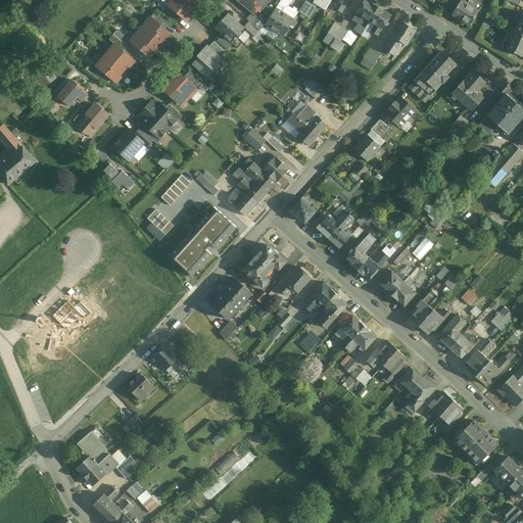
[(194,12),(179,0),(173,0),(169,6),(186,20),(194,12)]
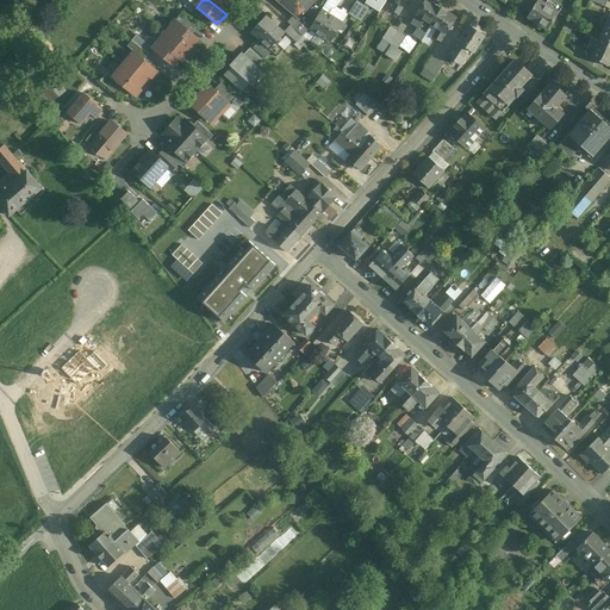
[(230,0),(209,0),(226,14),(235,4),(230,0)]
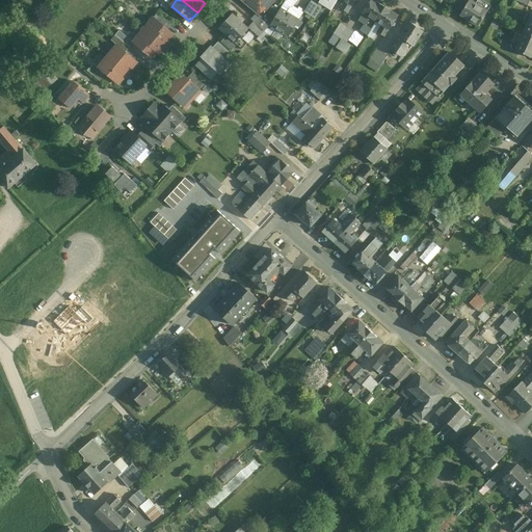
[(272,0),(243,0),(261,14),(272,0)]
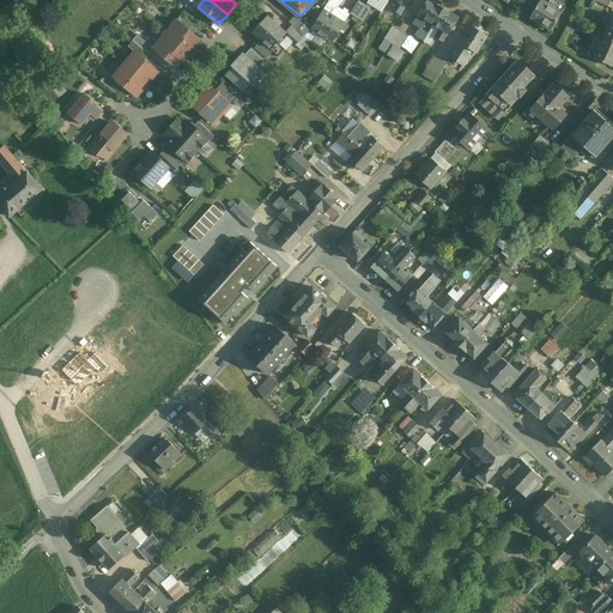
[(410,0),(395,0),(398,1),(392,10),(401,16),(410,0)]
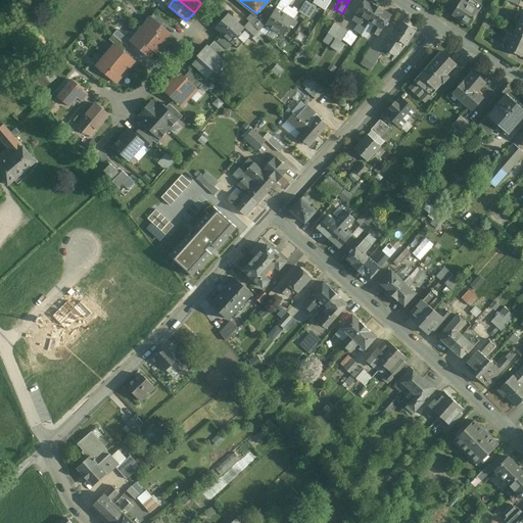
[(378,7),(367,0),(364,0),(352,19),(361,25),(365,17),(370,20),(378,7)]
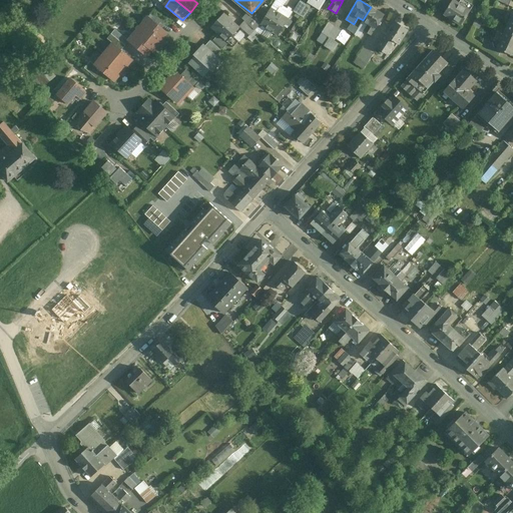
[(471,11),(453,0),(452,0),(444,14),(462,25),(471,11)]
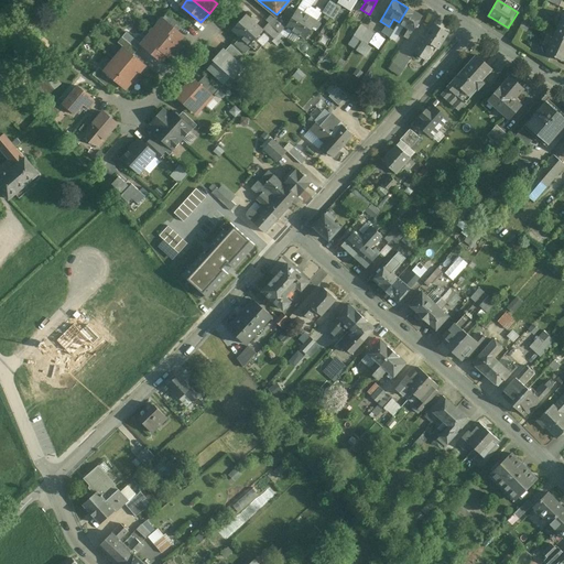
[(336,18),(340,6),(329,1),(324,13),(336,18)]
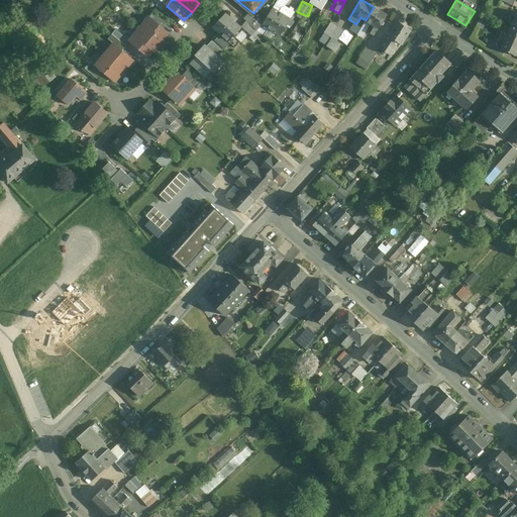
[(388,15),(375,7),(374,7),(366,20),(371,24),(367,30),(374,35),(388,15)]
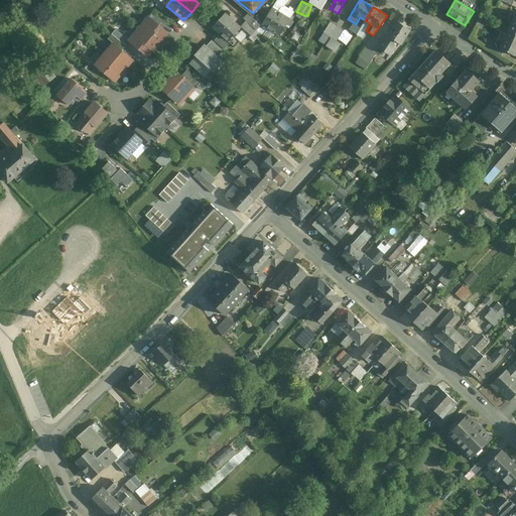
[(290,19),(272,8),(265,20),(262,24),(280,35),(290,19)]
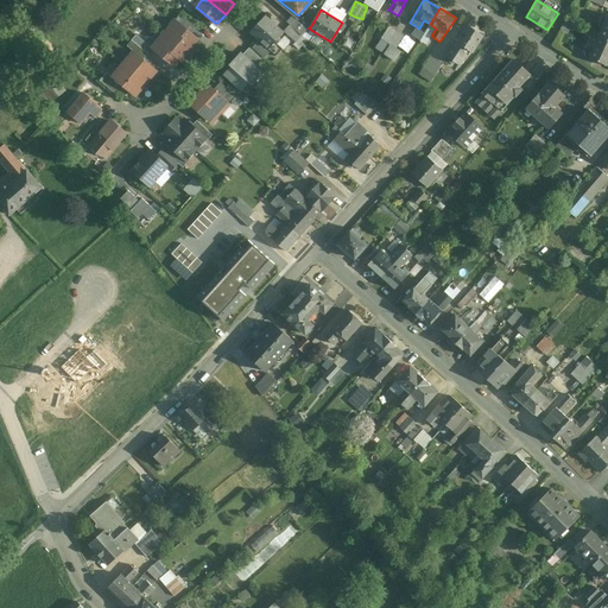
[(312,24),(301,13),(298,16),(296,19),(308,30),(306,30),(308,31),(309,29),(312,24)]
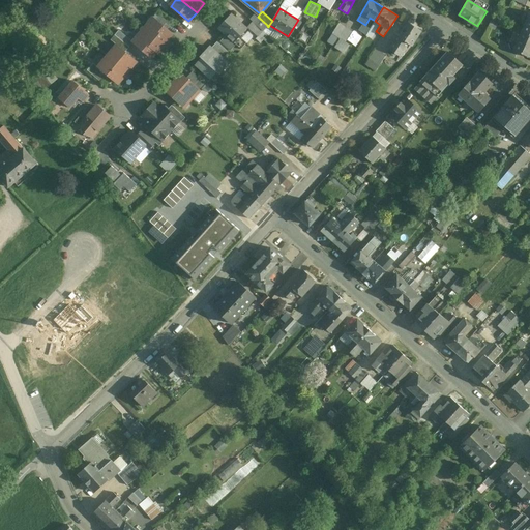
[(162,17),(157,13),(153,18),(154,20),(157,22),(162,17)]
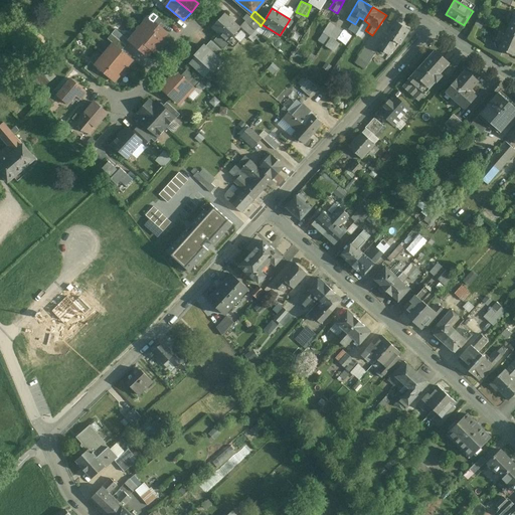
[(233,20),(225,13),(212,27),(220,35),(215,40),(222,46),(227,41),(234,47),(240,41),(235,37),(237,34),(235,33),(239,28),(232,22),(233,20)]
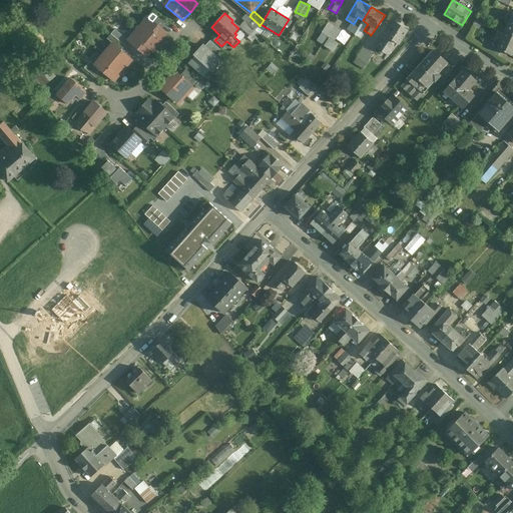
[(260,25),(249,16),(244,21),(254,30),(259,25),(260,25)]
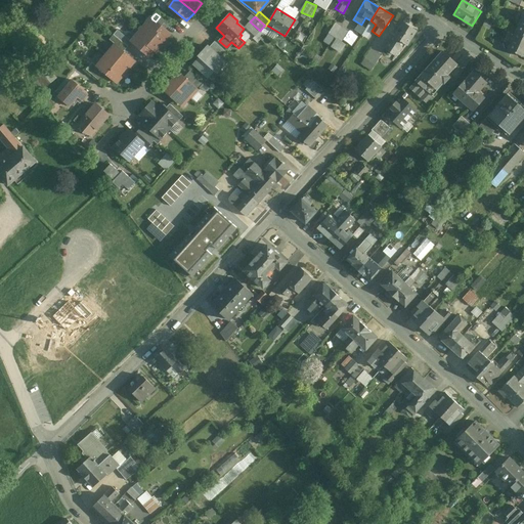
[(156,22),(153,19),(144,30),(142,32),(163,49),(169,43),(166,40),(171,34),(166,30),(165,30),(156,22)]
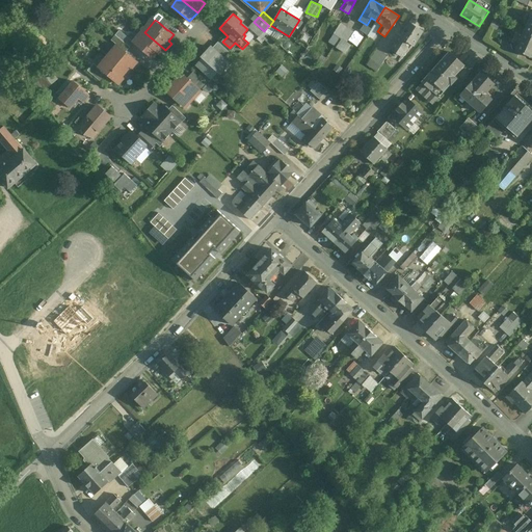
[(264,31),(254,22),(248,27),(259,36),(264,31)]
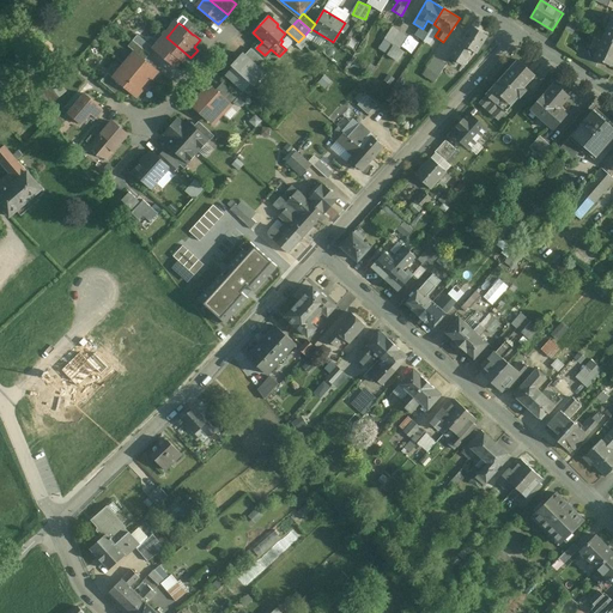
[(487,36),(471,25),(450,56),(462,65),(472,50),(477,53),(487,36)]
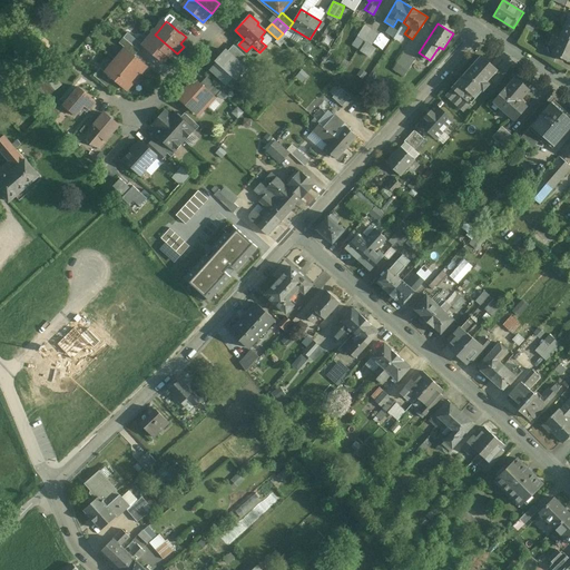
[(365,25),(357,36),(364,40),(372,29),(365,25)]
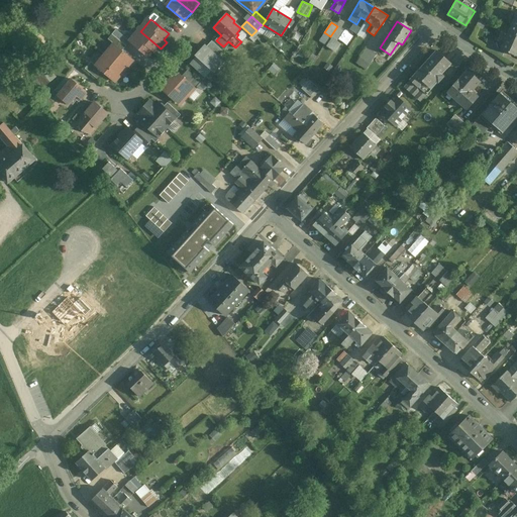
[(337,26),(330,36),(337,40),(343,30),(337,26)]
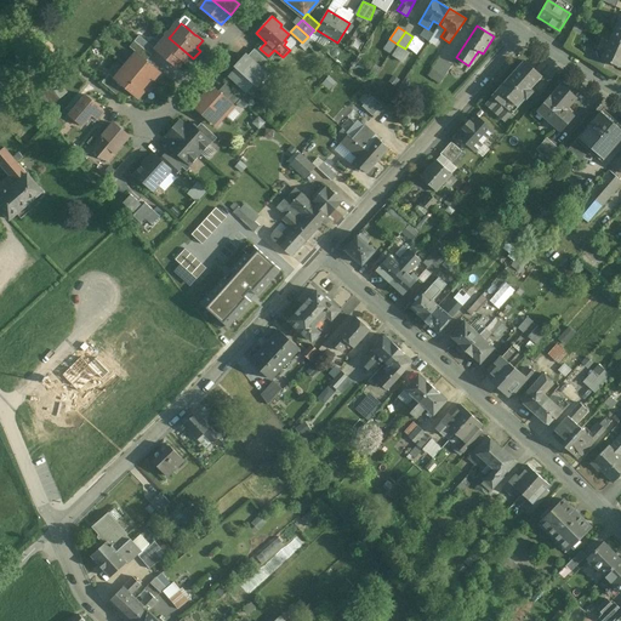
[(146,41),(140,35),(135,41),(141,46),(146,41)]
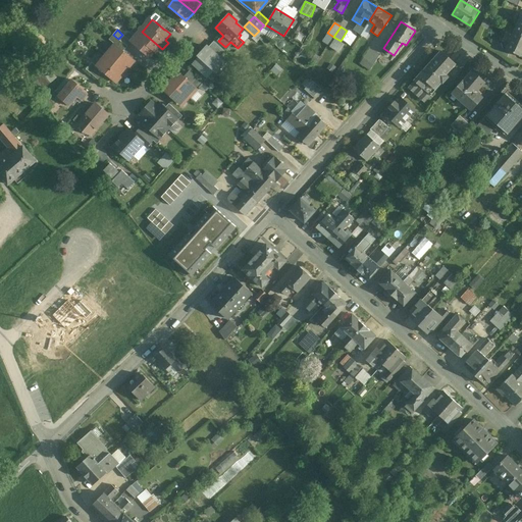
[(521,55),(521,34),(514,31),(513,35),(506,32),(503,39),(509,42),(506,49),(521,56),(521,55)]
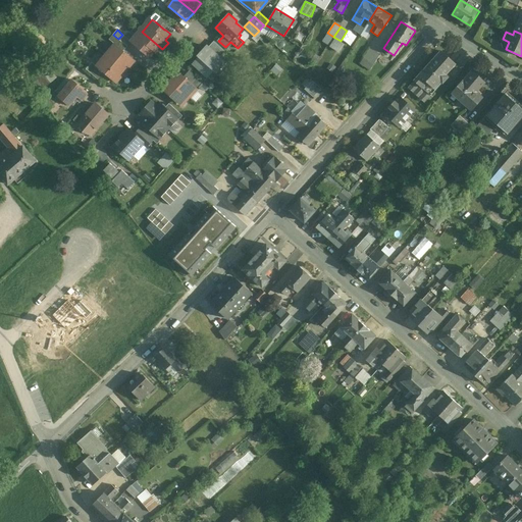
[(162,49),(142,32),(142,33),(133,43),(145,53),(150,57),(155,51),(158,54),(162,49)]
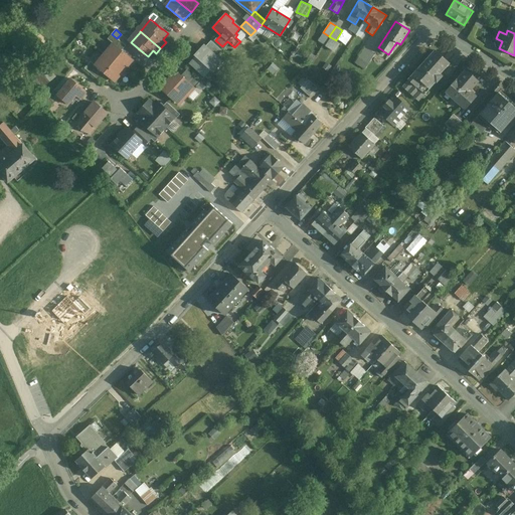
[(117,38),(112,34),(108,39),(113,43),(117,38)]
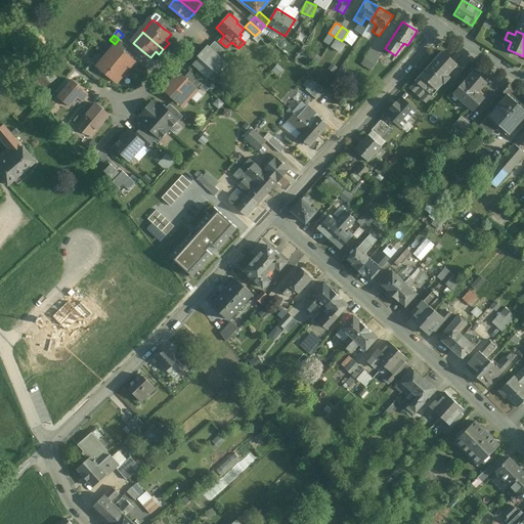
[(227,53),(215,41),(209,47),(222,59),(227,53)]
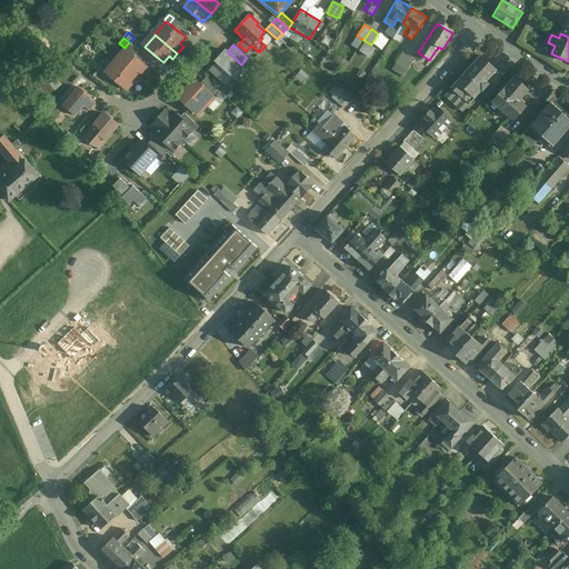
[(147,66),(127,49),(117,61),(135,76),(139,71),(140,72),(147,66)]
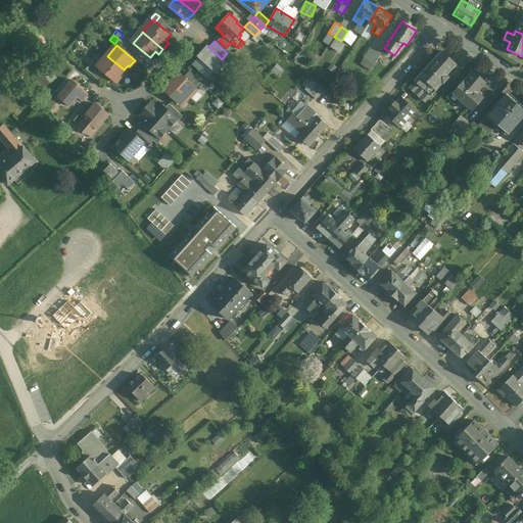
[(208,47),(207,46),(198,56),(200,57),(193,64),(208,78),(215,70),(217,73),(226,63),(222,59),(208,47)]
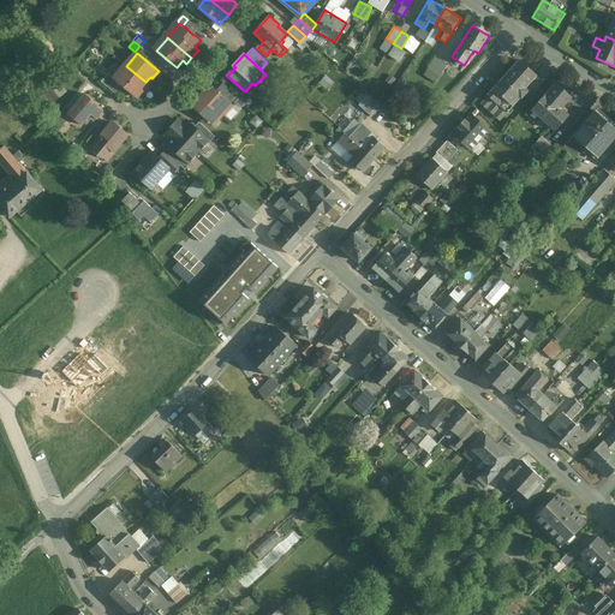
[(442,60),(435,57),(428,69),(434,72),(442,60)]
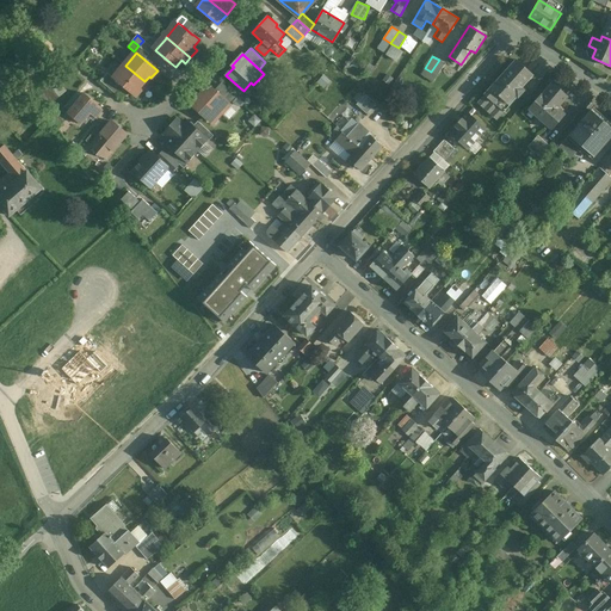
[(439,60),(431,72),(437,75),(444,63),(439,60)]
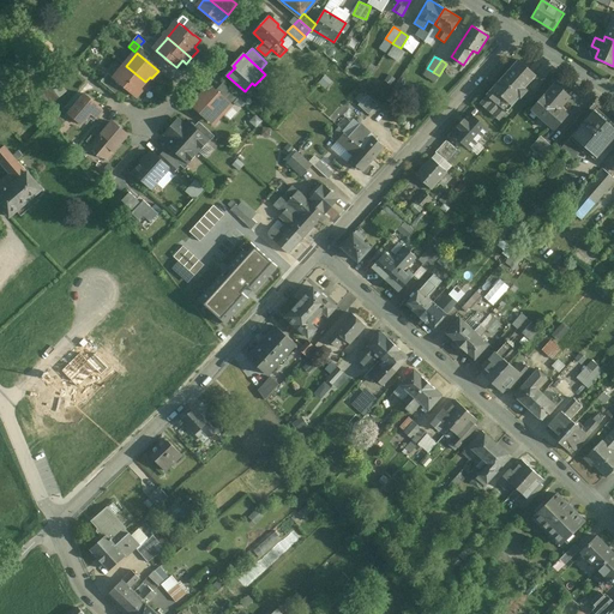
[(519,60),(487,95),(492,100),(485,107),(494,116),(503,109),(506,113),(521,97),(522,97),(527,91),(527,90),(524,88),(536,76),(519,60)]
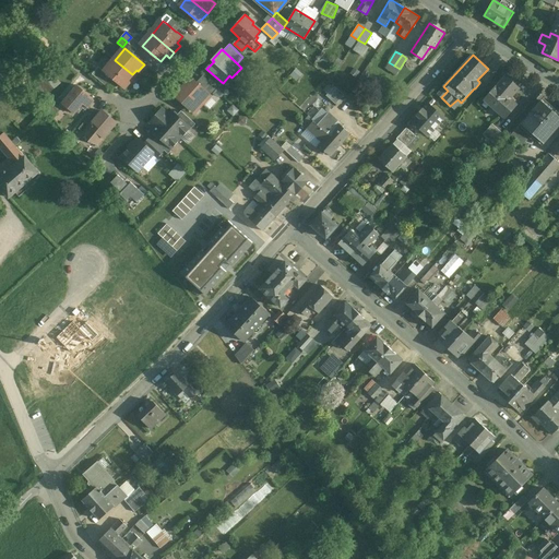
[(132,74),(115,60),(105,72),(123,88),(130,82),(128,80),(132,74)]
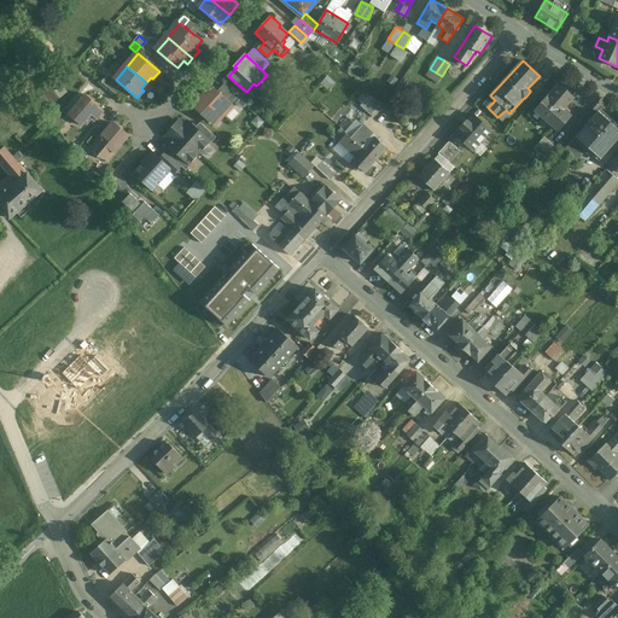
[(109,74),(101,82),(106,87),(114,79),(109,74)]
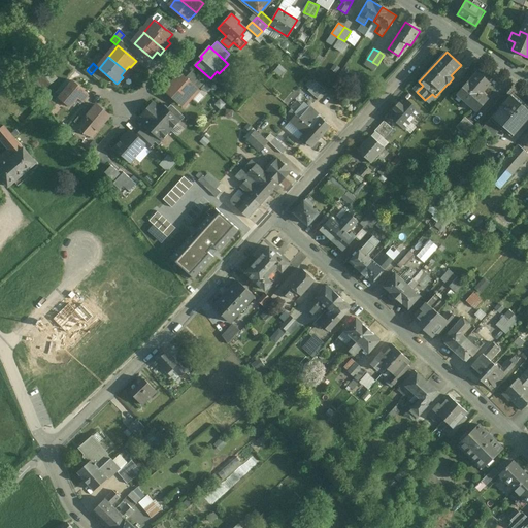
[(45,66),(35,75),(27,81),(36,94),(37,94),(40,98),(48,92),(44,88),(56,78),(45,66)]
